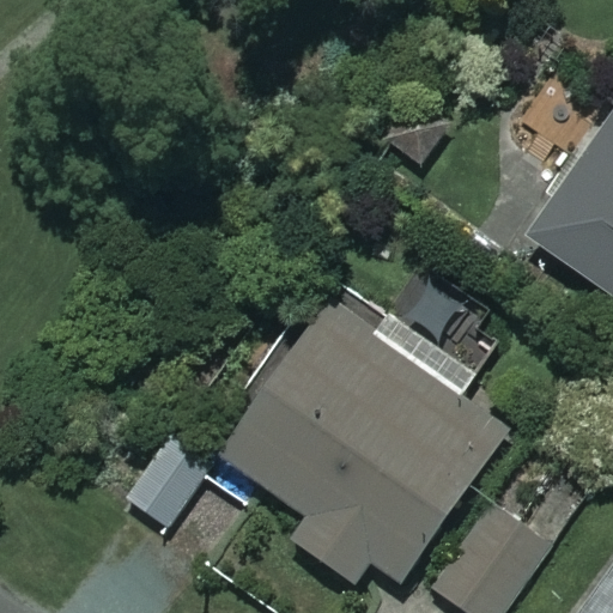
[(612,117),(529,241),(612,298),(612,117)]
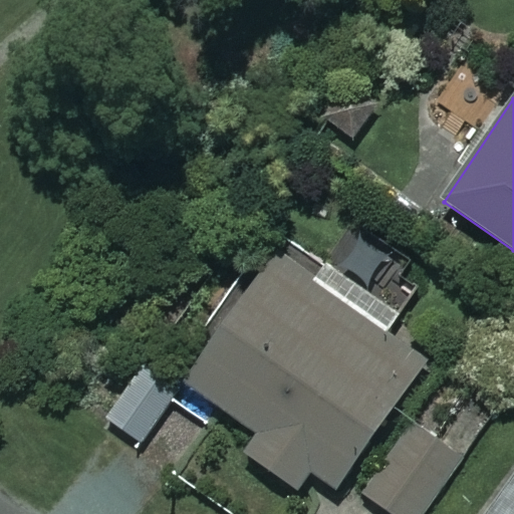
[(431,370),(272,254),(182,377),(258,434),(245,452),(298,491),(314,470),(334,484),(394,404),(402,410),(431,370)]
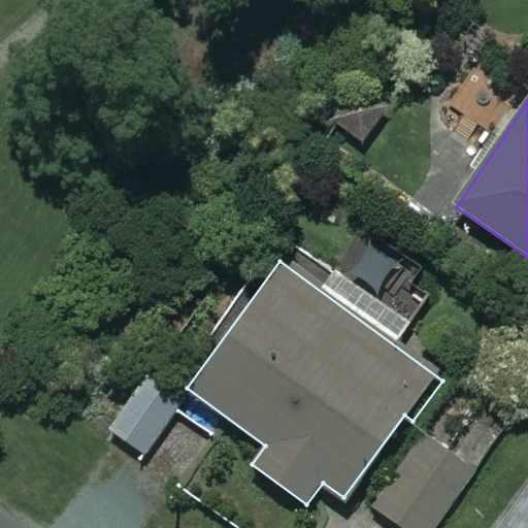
[(182,399),(143,375),(109,432),(147,455),(182,399)]
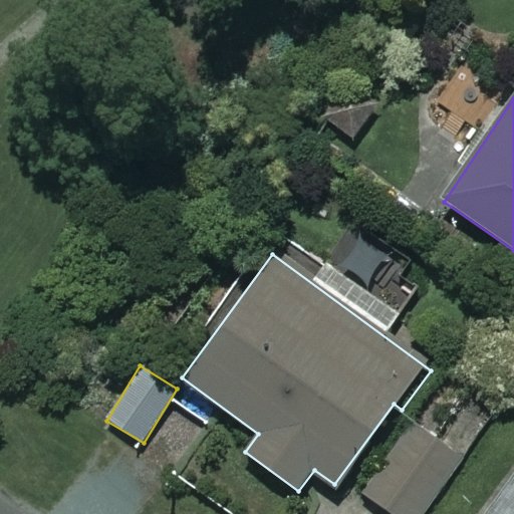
[(418,513),(457,460),(409,426),(360,492),(392,513),(418,513)]
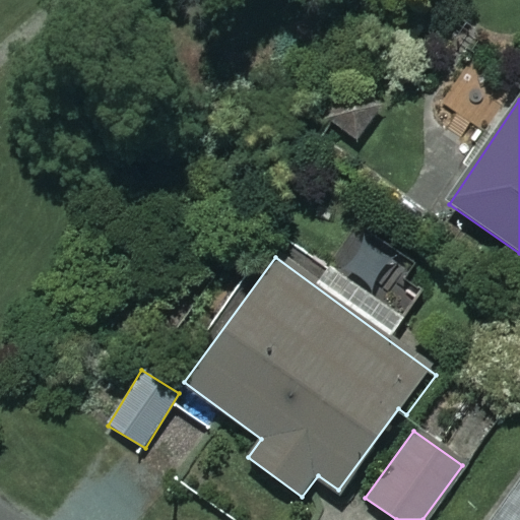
[(519,519),(519,474),(488,519),(519,519)]
